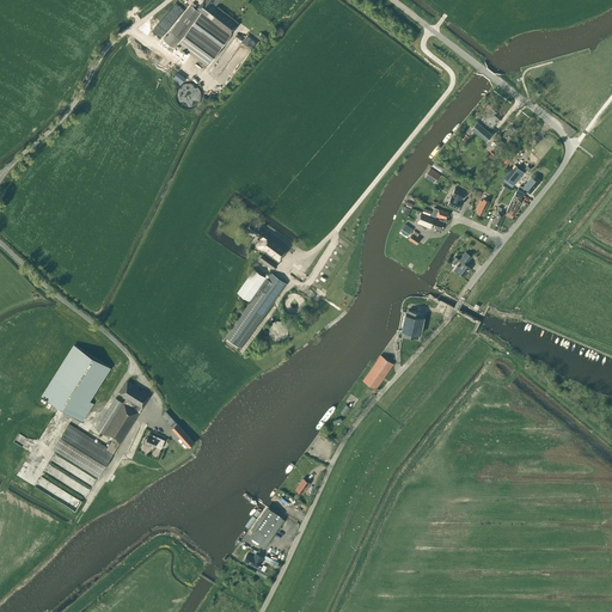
[(197,10),(195,12),(193,10),(196,5),(193,2),(164,40),(175,48),(178,43),(207,66),(225,43),(239,24),(212,4),(214,0),(203,0),(197,10)]
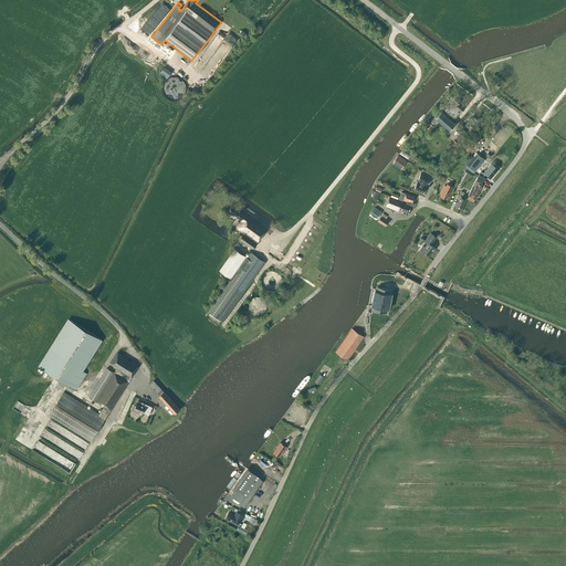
[(213,55),(227,35),(220,31),(207,51),(213,55)]
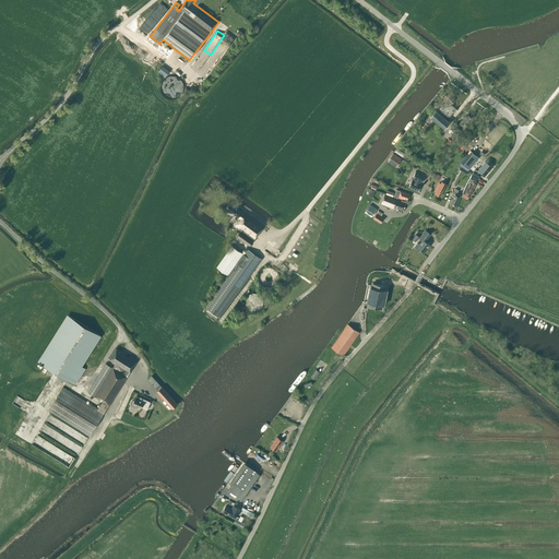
[(183,95),(181,79),(165,81),(166,85),(165,85),(167,97),(183,95)]
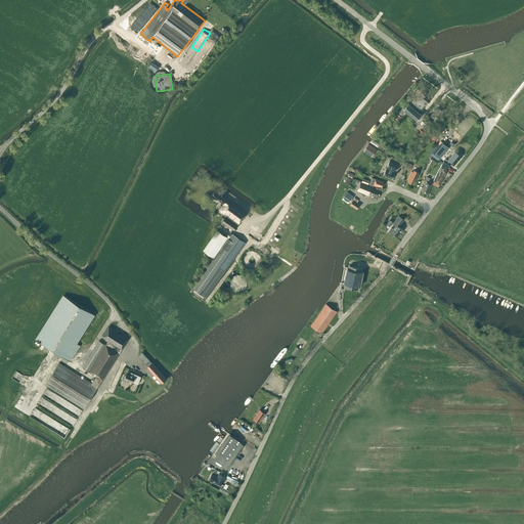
[(412,102),(410,104),(418,112),(421,108),(422,110),(429,100),(425,96),(426,96),(421,92),(412,101),(412,102)]
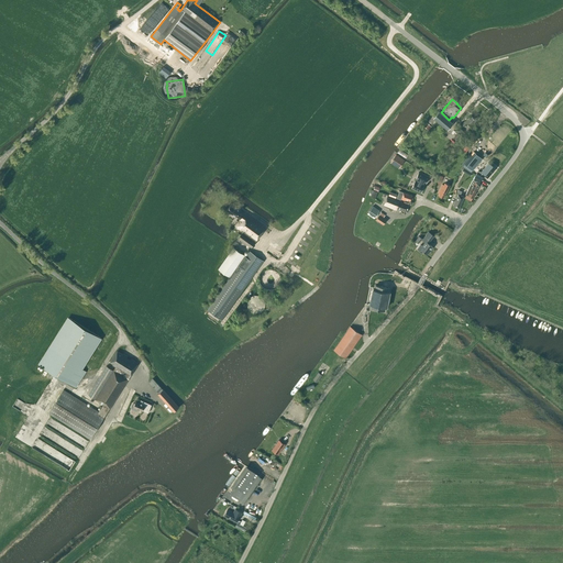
[(437,120),(448,130),(453,123),(449,120),(441,112),(439,111),(433,118),(432,117),(428,122),(432,125),(437,120)]
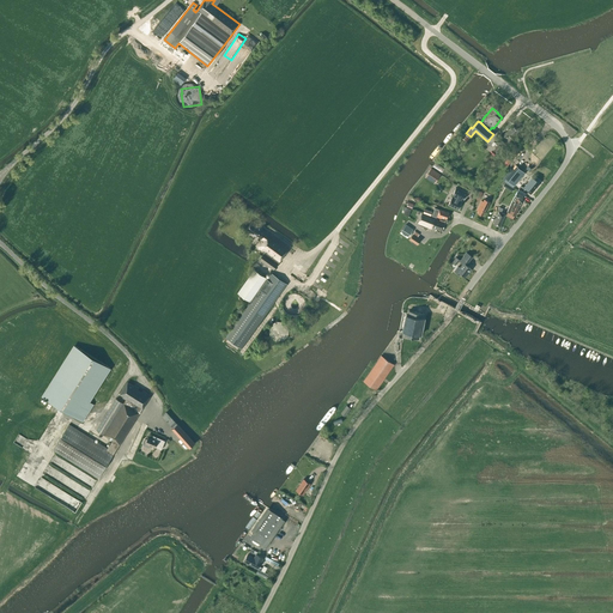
[(503,135),(505,138),(509,134),(513,138),(519,131),(513,125),(507,132),(507,131),(503,135)]
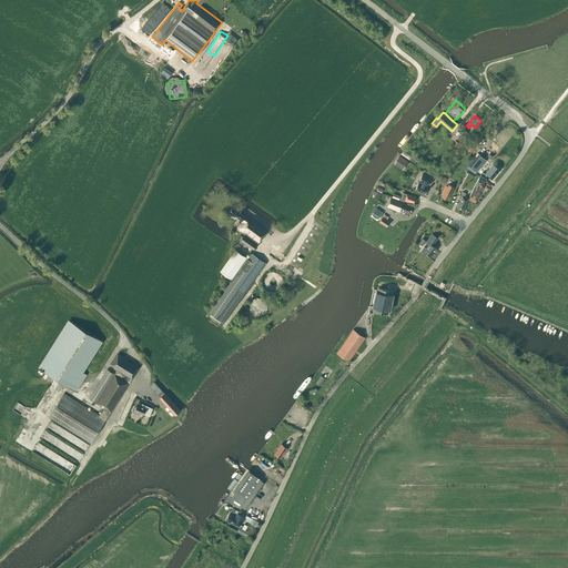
[(462,134),(458,139),(463,143),(467,138),(462,134)]
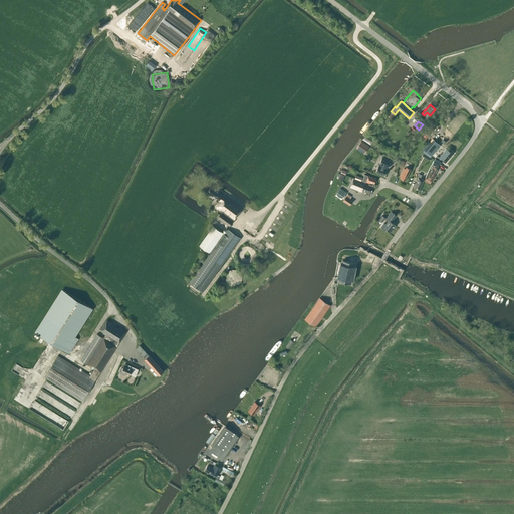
[(432,156),(441,145),(434,139),(425,150),(432,156)]
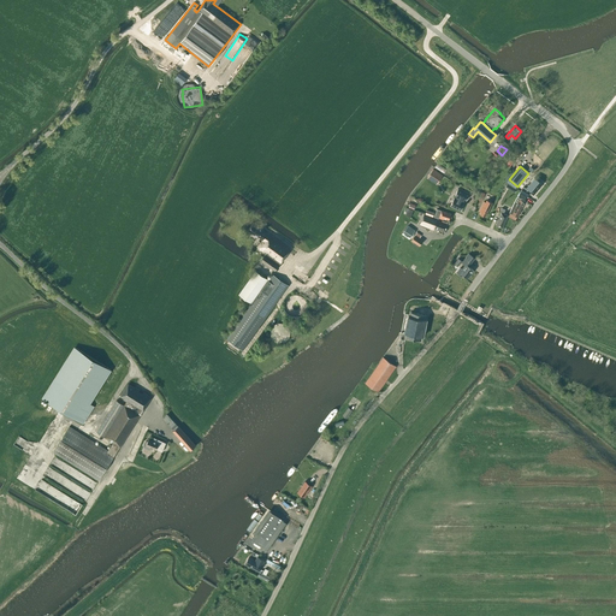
[(433,169),(427,178),(437,184),(443,175),(433,169)]
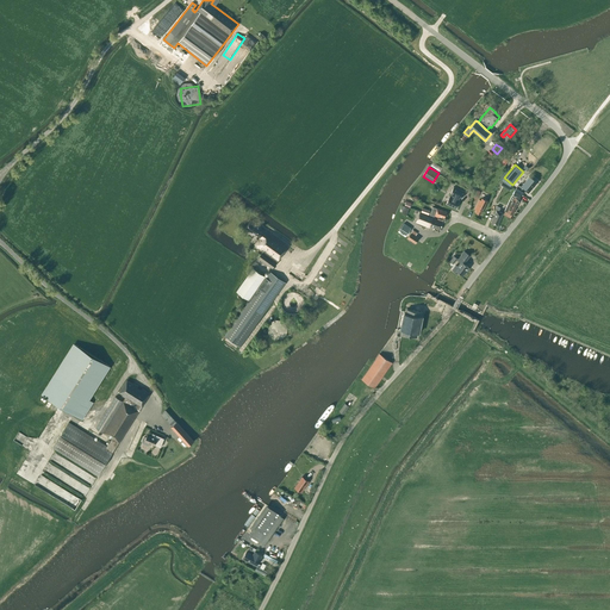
[(526,190),(529,192),(537,182),(530,175),(521,186),(520,187),(524,191),(526,190)]
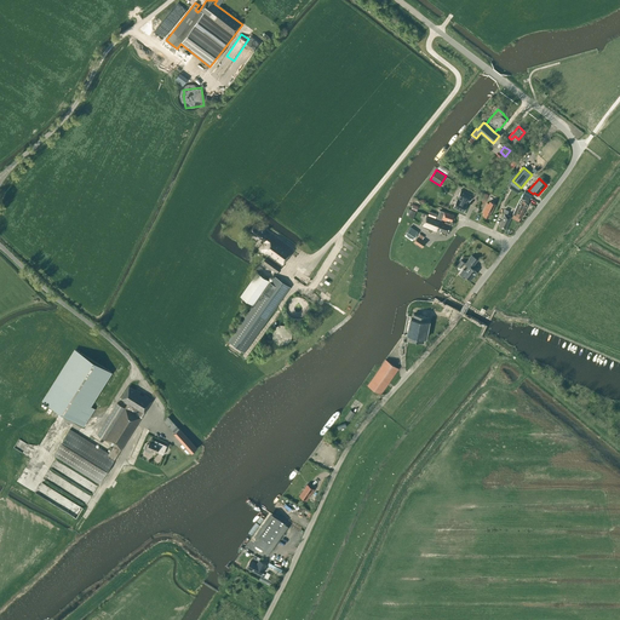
[(523,194),(529,197),(530,197),(533,194),(528,190),(529,189),(527,187),(523,194)]
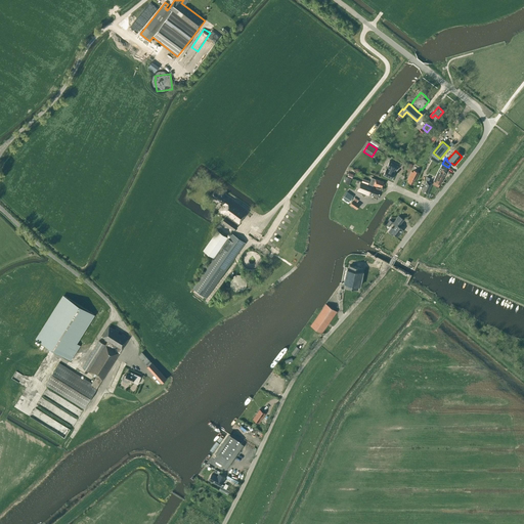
[(399,165),(390,160),(387,165),(388,165),(383,175),(392,179),(395,172),(393,172),(395,169),(397,170),(399,165)]
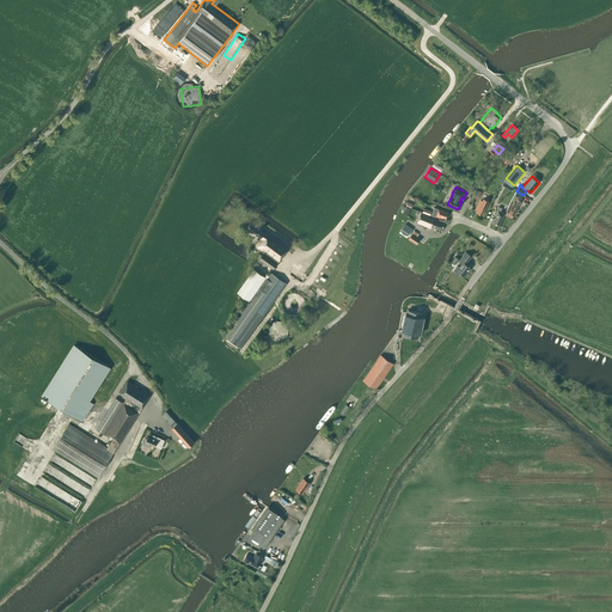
[(509,203),(506,212),(514,215),(521,200),(520,200),(514,196),(509,203)]
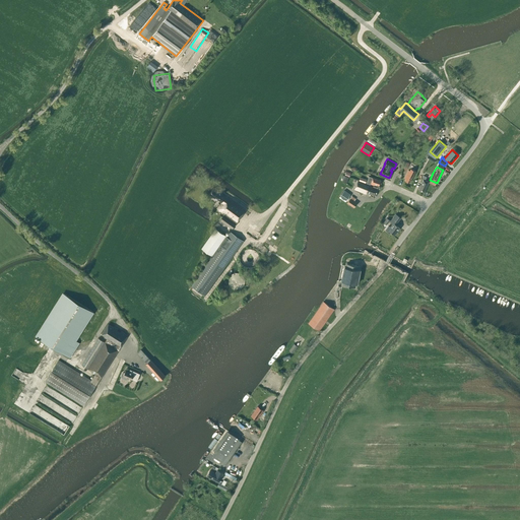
[(404,178),(405,179),(405,180),(410,183),(415,171),(410,169),(409,171),(408,170),(404,178)]
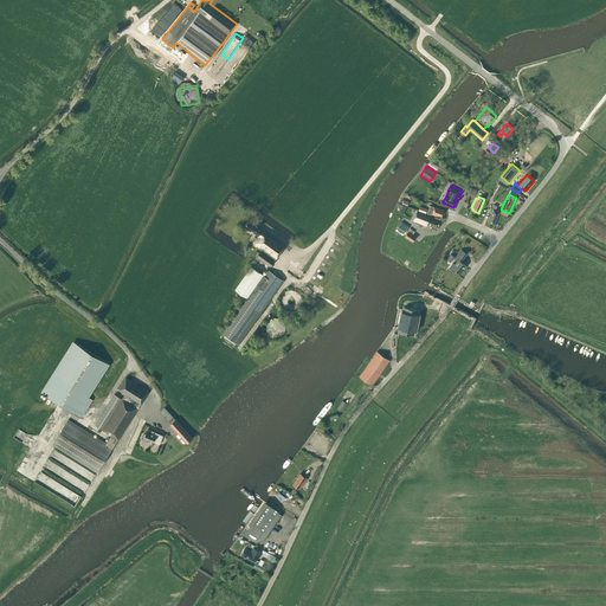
[(492,210),(488,221),(495,225),(500,212),(496,210),(497,206),(494,205),(491,208),(492,210)]
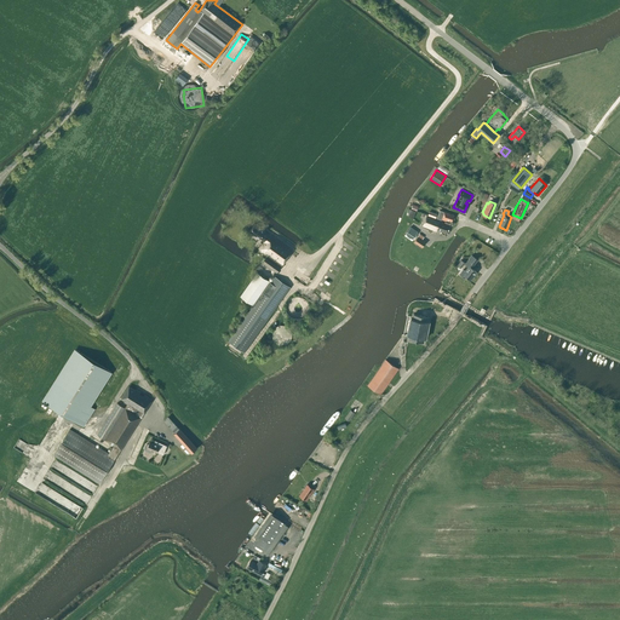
[(454,214),(445,211),(442,217),(438,216),(437,218),(441,220),(441,219),(446,220),(447,219),(452,222),(454,214)]
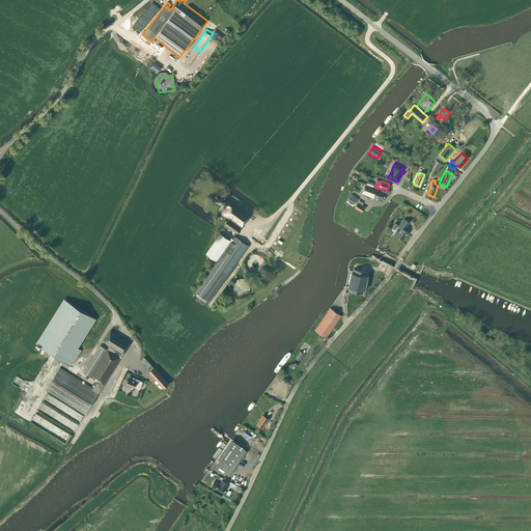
[(376,190),(378,189),(366,185),(362,195),(369,198),(370,196),(374,198),(374,197),(384,200),(386,192),(381,190),(381,191),(376,190)]
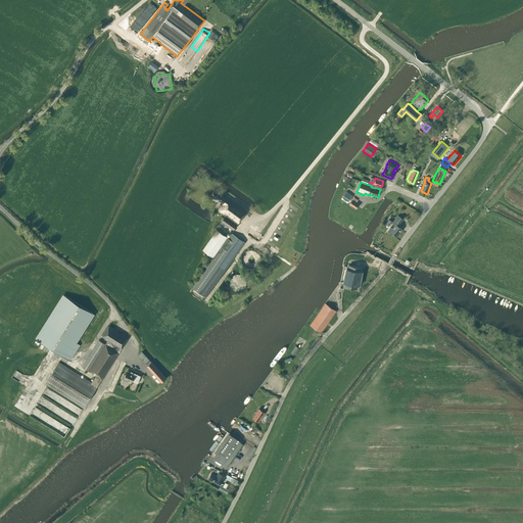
[(227,198),(224,195),(216,189),(210,195),(219,201),(220,200),(223,203),(219,209),(226,216),(222,222),(233,230),(247,210),(228,197),(227,198)]
